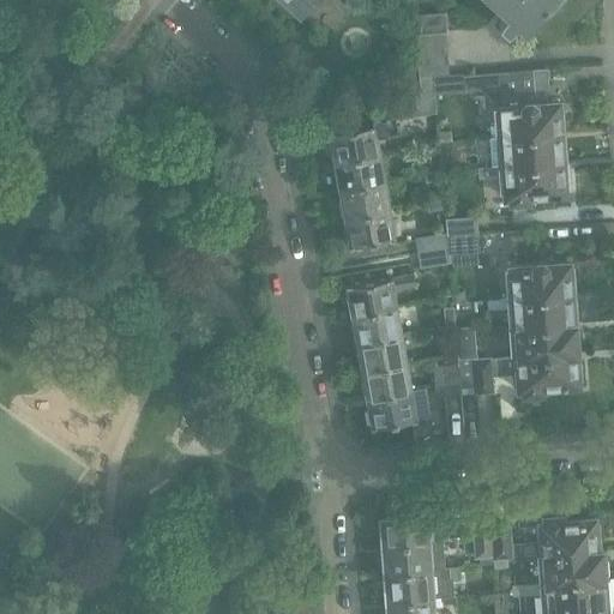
[(283,0),(299,14),(312,0),(283,0)]
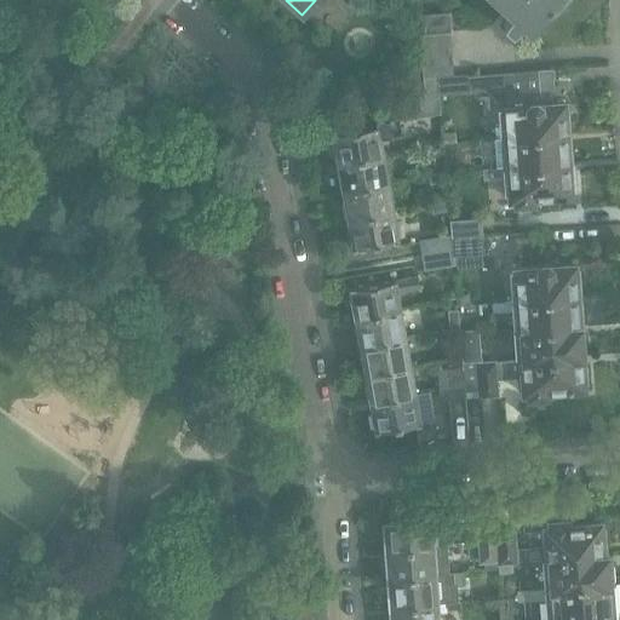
[(511,0),(520,7),(510,17),(503,24),(512,34),(524,22),(530,28),(555,0),(557,0),(560,1),(560,0),(511,0)]
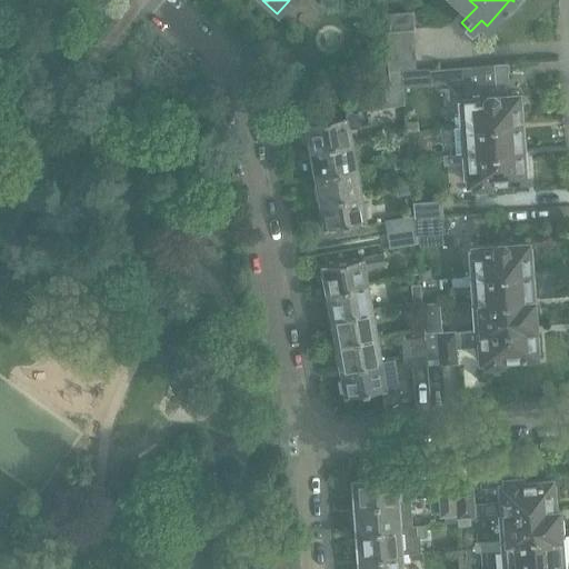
[(411,12),(383,15),(386,32),(411,30),(412,30),(411,12)]
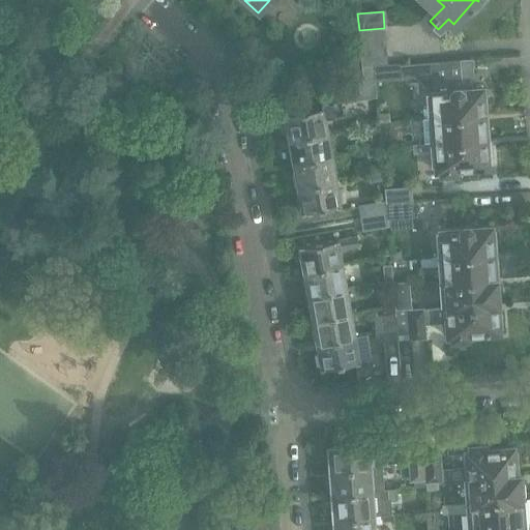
[(383,28),(359,30),(360,42),(384,40),(383,28)]
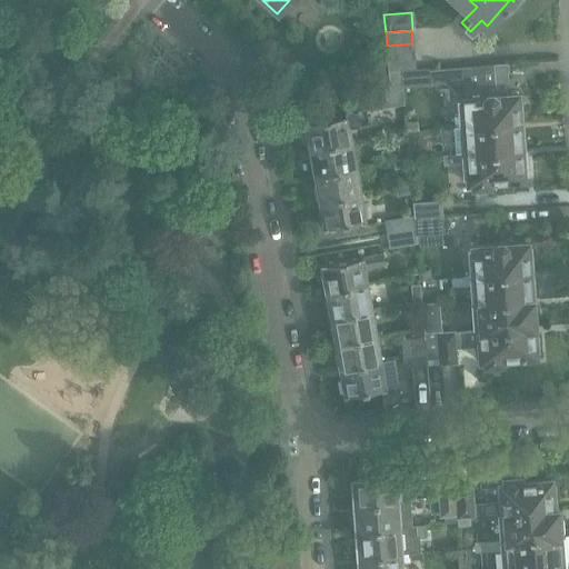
[(412,43),(387,46),(388,59),(413,58),(412,43)]
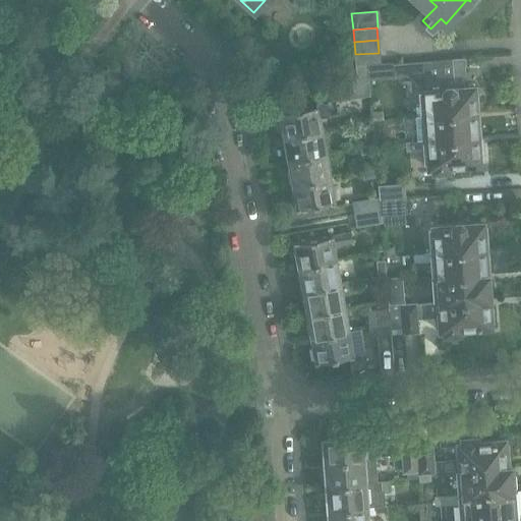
[(352,52),(341,53),(342,70),(354,69),(352,52)]
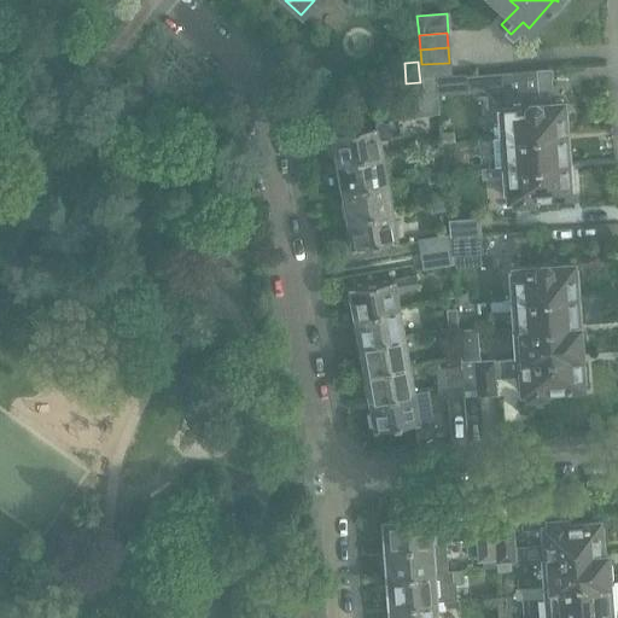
[(449,63),(421,64),(423,77),(436,76),(449,75),(449,73),(449,63)]
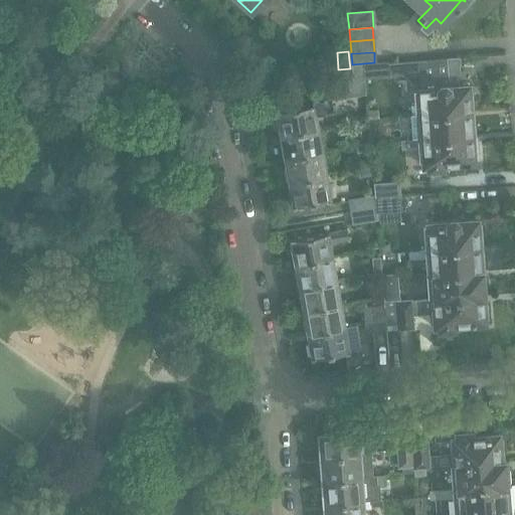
[(374,62),(363,63),(363,77),(387,74),(399,73),(416,91),(418,117),(439,115),(441,112),(449,111),(451,114),(474,112),(472,88),(468,88),(468,86),(456,87),(456,86),(455,77),(459,73),(458,70),(457,57),(386,63),(386,61),(374,62)]
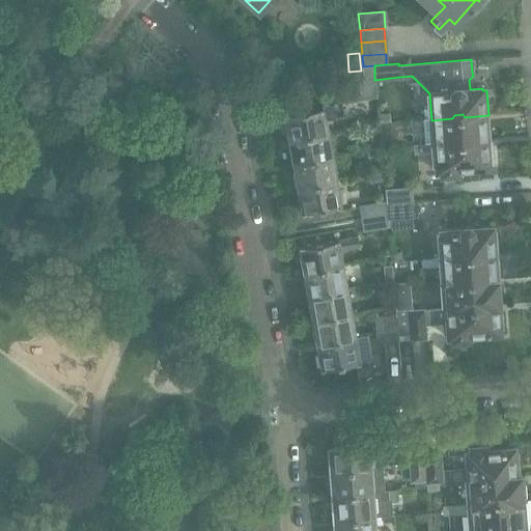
[(374,65),(363,66),(364,81),(374,80),(374,65)]
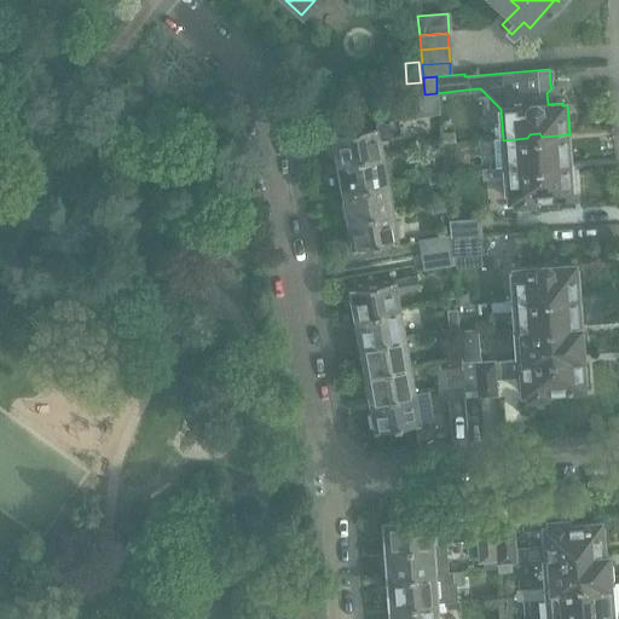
[(426,97),(404,100),(405,104),(406,111),(408,117),(439,113),(437,93),(424,94),(426,97)]
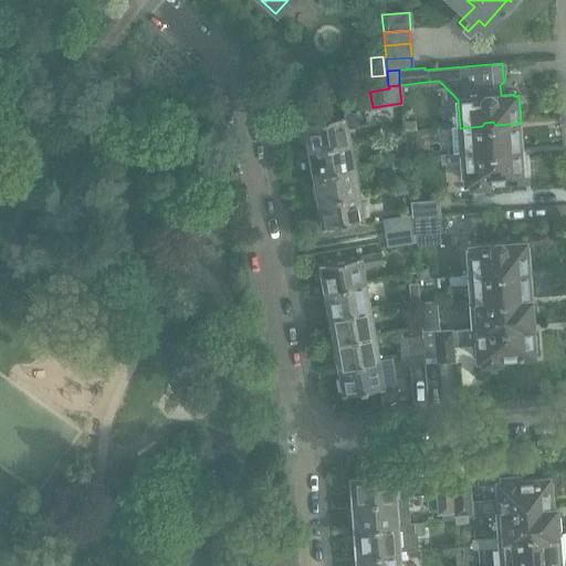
[(345,115),(303,122),(305,134),(303,135),(305,148),(307,148),(307,152),(318,149),(320,146),(349,140),(347,126),(366,123),(363,104),(343,107),(345,115)]
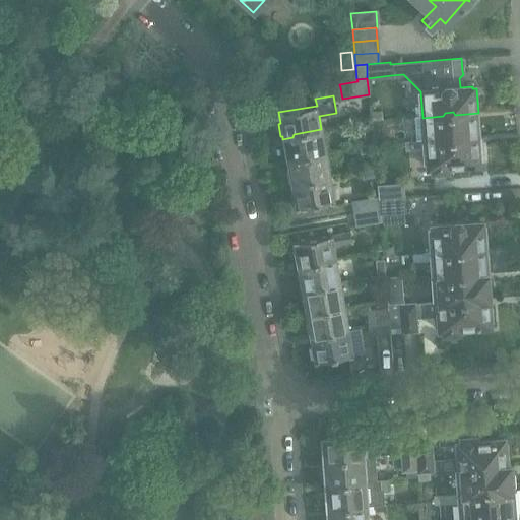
[(443,116),(423,118),(425,142),(446,140),(448,137),(454,136),(457,139),(479,138),(478,119),(474,120),(474,114),(478,114),(478,113),(455,115),(453,112),(445,113),(443,116)]
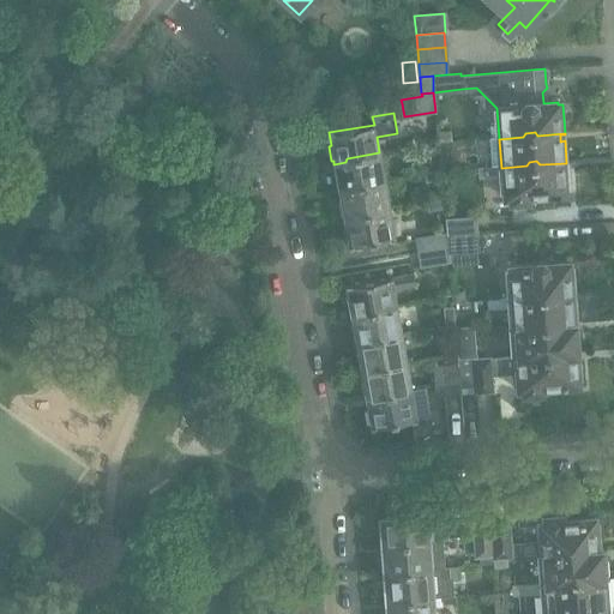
[(437,142),(421,145),(422,155),(439,152),(437,142)]
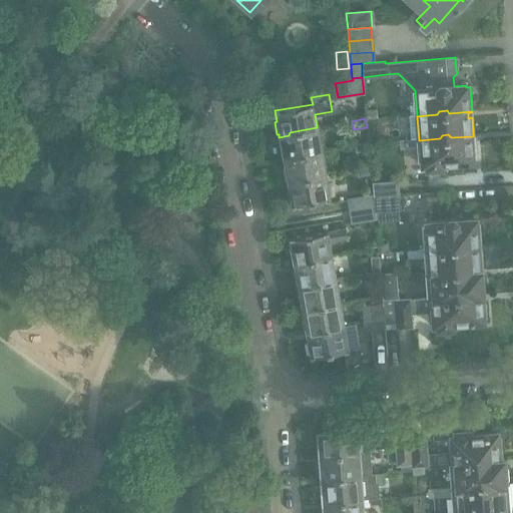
[(289,135),(279,137),(281,145),(279,145),(281,156),(283,156),(283,160),(293,159),(295,155),(320,151),(317,127),(290,132),(289,135)]
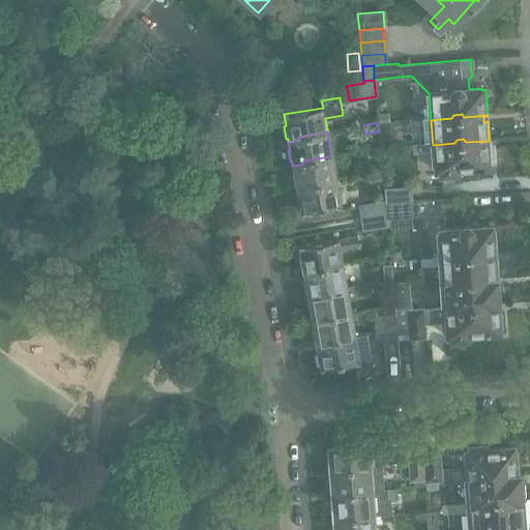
[(433,145),(421,146),(422,154),(422,155),(434,155),(435,171),(440,170),(440,174),(455,173),(454,169),(487,167),(487,164),(491,164),(490,147),(486,148),(484,142),(489,142),(489,141),(466,142),(463,139),(457,140),(454,143),(433,145)]
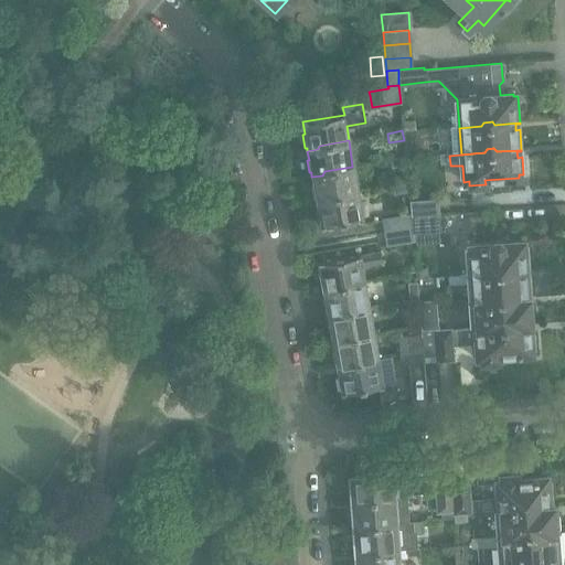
[(405,157),(390,159),(392,169),(407,166),(405,157)]
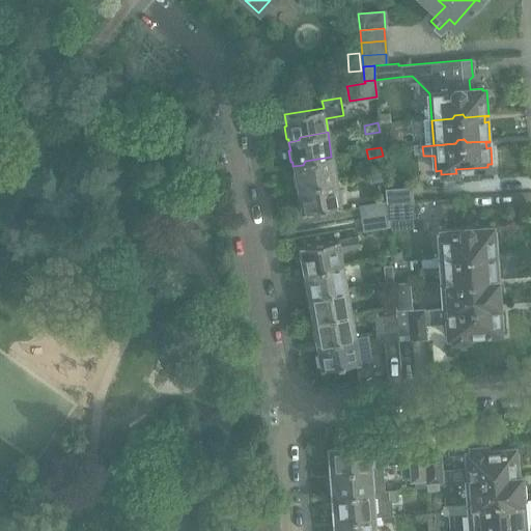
[(295,174),(292,174),(295,187),(297,187),(297,189),(308,188),(309,185),(335,179),(331,157),(305,161),(303,165),(292,166),(295,174)]
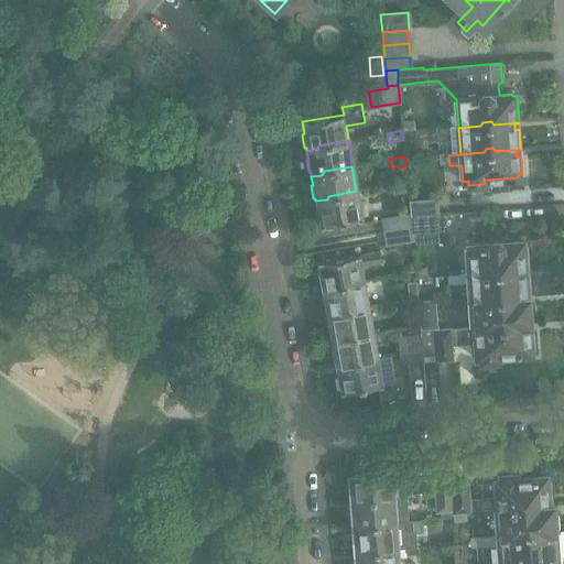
[(405,183),(391,185),(393,195),(407,192),(405,183)]
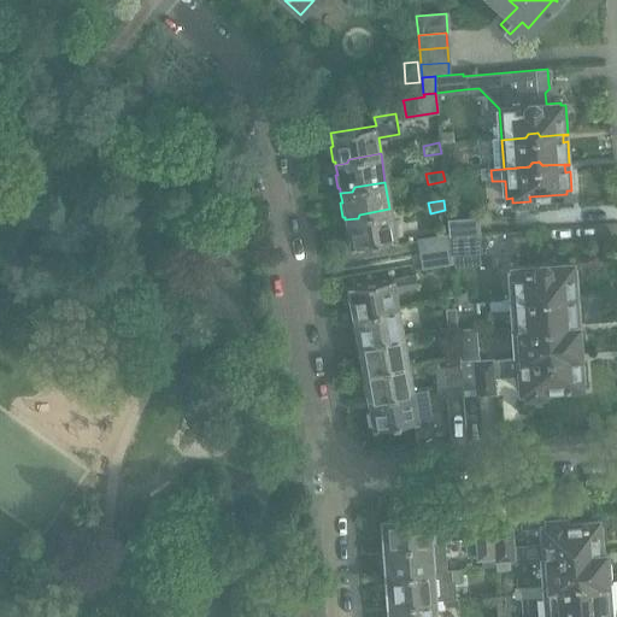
[(358,218),(345,219),(350,248),(359,246),(359,250),(374,247),(372,244),(394,240),(389,209),(359,215),(358,218)]
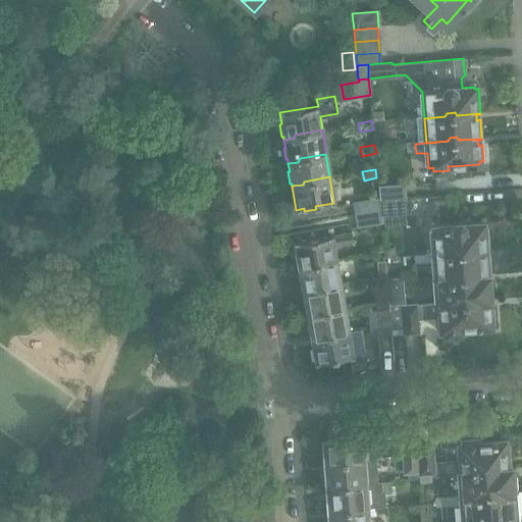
[(403,188),(378,190),(378,198),(379,202),(404,200),(403,188)]
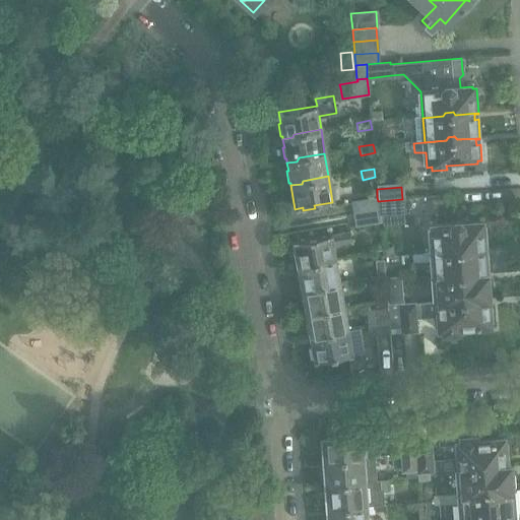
[(377,197),(353,201),(353,202),(354,213),(379,209),(378,201),(377,197)]
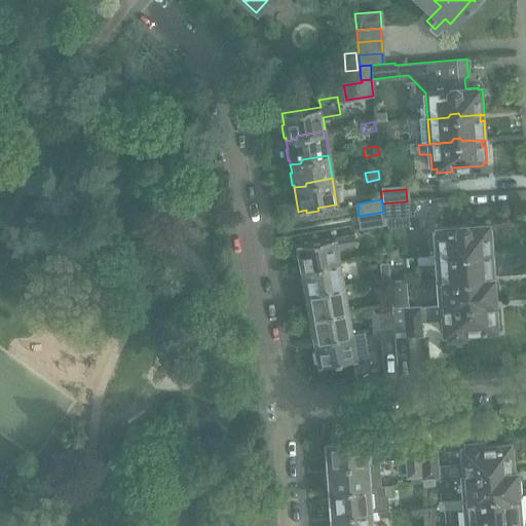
[(407,201),(382,203),(383,212),(383,217),(408,215),(408,213),(407,201)]
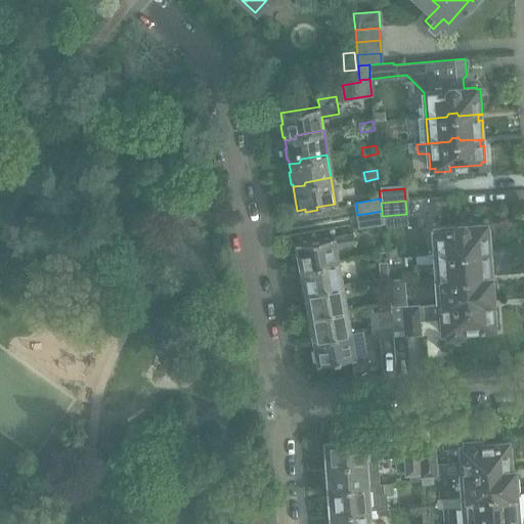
[(382,211),(357,215),(359,227),(383,223),(382,216),(382,211)]
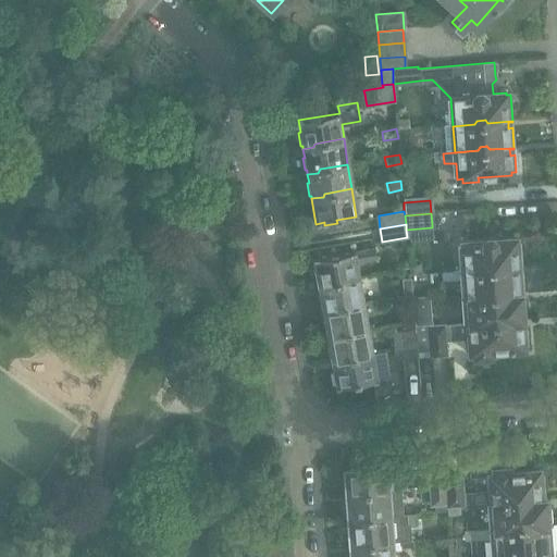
[(483,240),(461,243),(463,272),(485,270),(487,267),(495,267),(497,270),(518,269),(522,268),(520,240),(516,242),(515,238),(503,239),(502,237),(493,238),(491,236),(486,237),(483,240)]
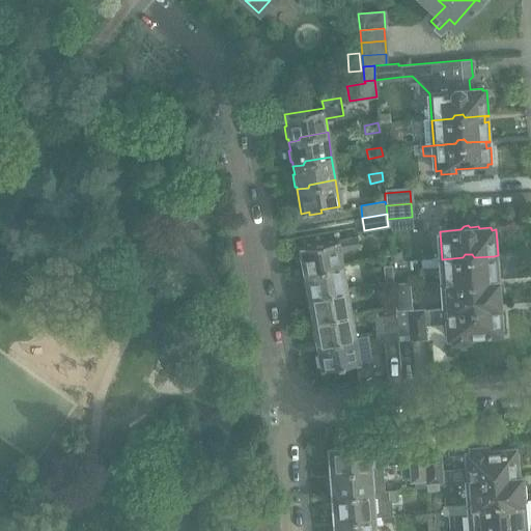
[(357,235),(299,246),(301,258),(299,259),(301,271),(303,271),(303,273),(313,272),(316,269),(342,263),(340,250),(359,246),(357,235)]
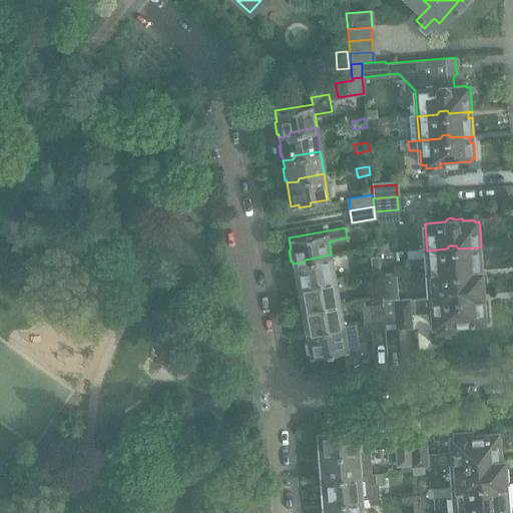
[(386,243),(377,244),(378,251),(387,250),(386,243)]
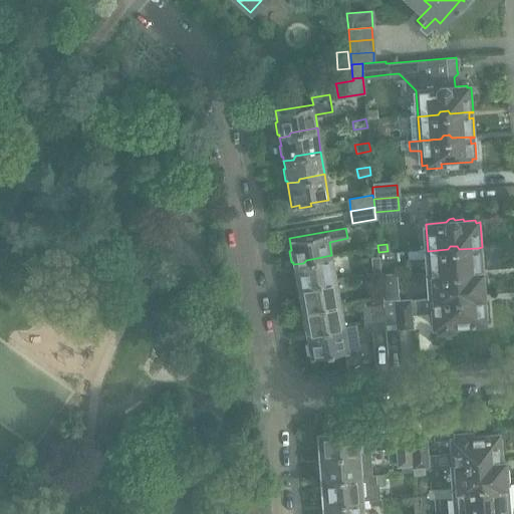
[(428,251),(417,252),(418,259),(429,258),(430,276),(449,274),(451,272),(459,271),(460,273),(479,272),(483,272),(482,253),(478,253),(478,248),(459,249),(457,246),(450,246),(448,249),(428,251)]
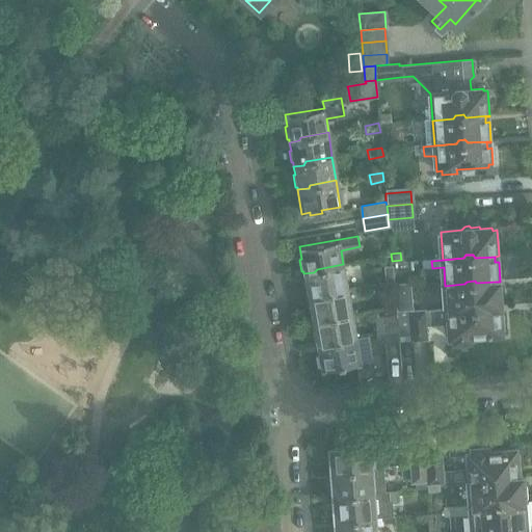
[(306,283),(303,284),(306,295),(308,295),(308,297),(317,296),(321,292),(347,288),(343,264),(317,269),(314,272),(303,273),(306,283)]
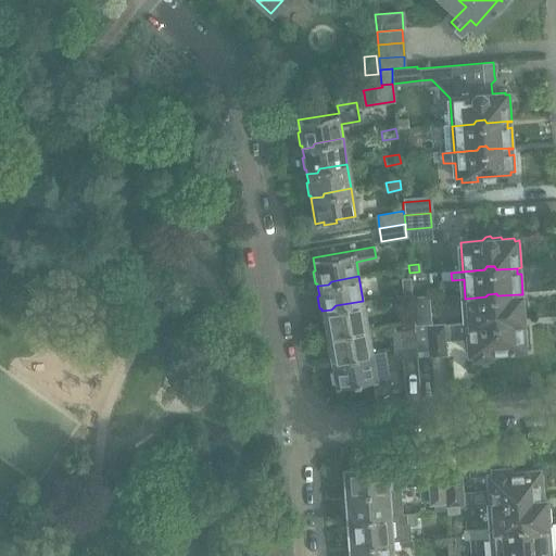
[(409,278),(401,279),(402,295),(412,293),(409,278)]
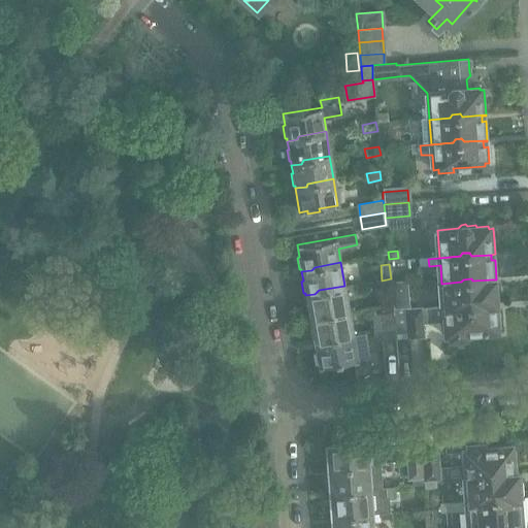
[(382,281),(375,282),(377,290),(391,288),(391,278),(382,281)]
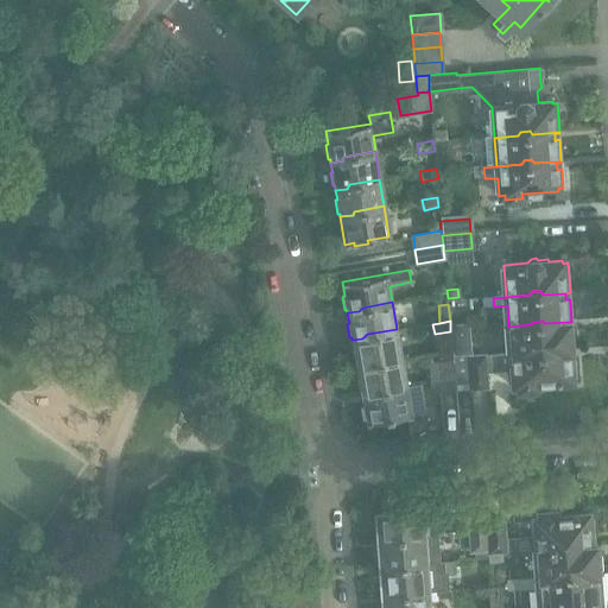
[(531,324),(508,327),(511,355),(533,354),(536,349),(544,349),(546,353),(574,349),(572,328),(568,328),(567,322),(544,323),(543,321),(533,322),(531,324)]
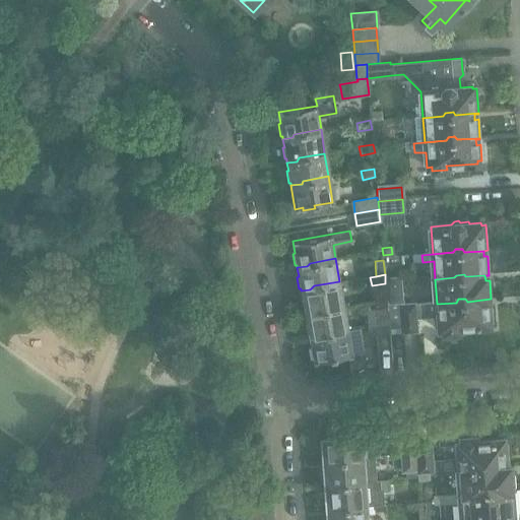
[(400,278),(386,279),(388,304),(400,303),(402,303),(401,296),(401,287),(400,278)]
